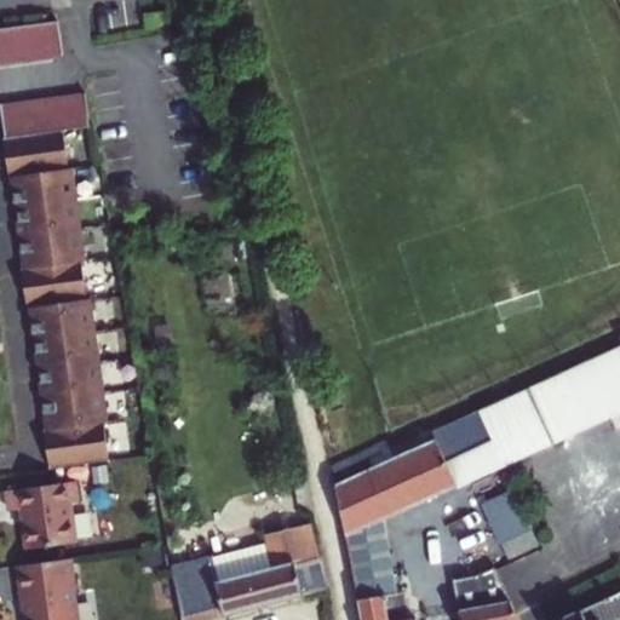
[(168,12),(145,16),(148,29),(171,27),(168,12)]
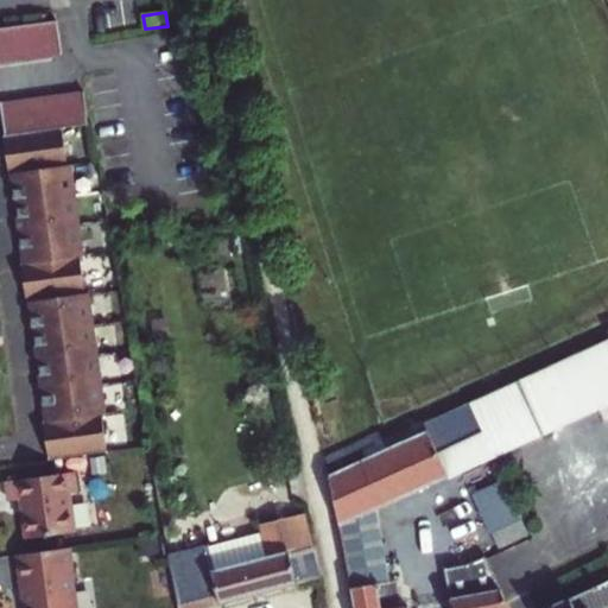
[(57,21),(0,29),(0,63),(62,56),(57,21)]
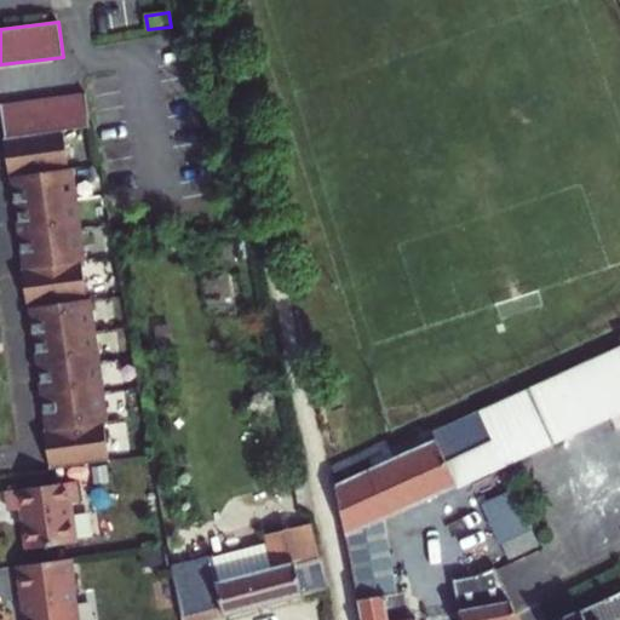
[(45,431),(50,471),(109,461),(104,424),(107,424),(90,300),(87,300),(81,263),(85,263),(72,170),(69,170),(64,133),(91,128),(86,95),(1,105),(10,181),(13,179),(22,240),(26,270),(22,270),(28,310),(32,310),(49,430),(45,431)]
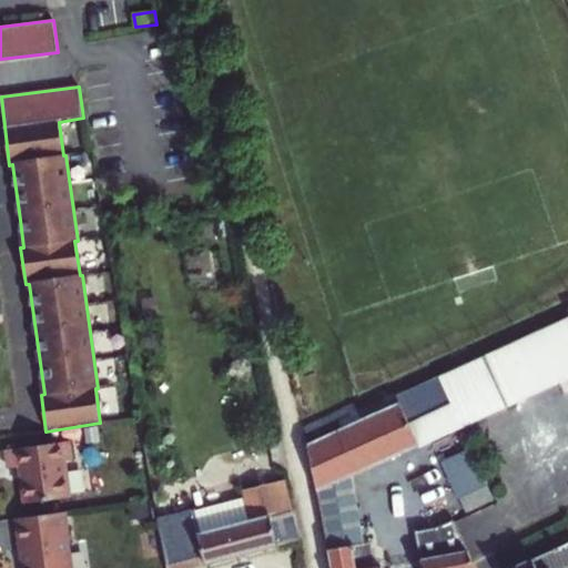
[(411,425),(419,444),(554,383),(567,376),(567,321),(442,378),(453,405),(411,425)]
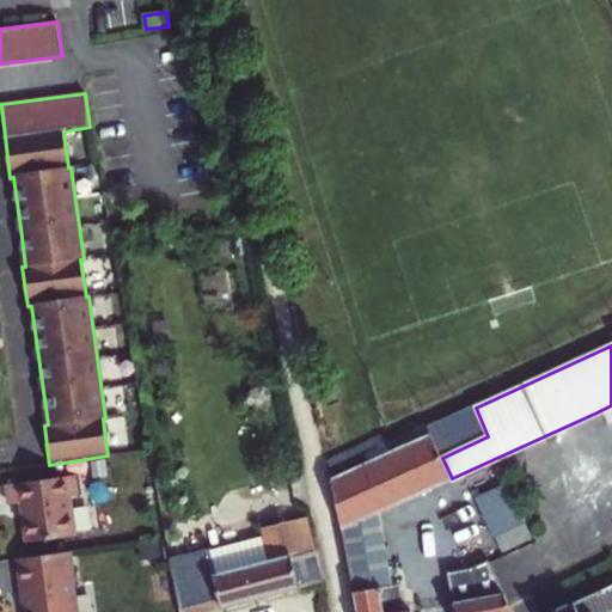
[(442,458),(432,434),(330,478),(341,528),(374,513),(452,478),(442,458)]
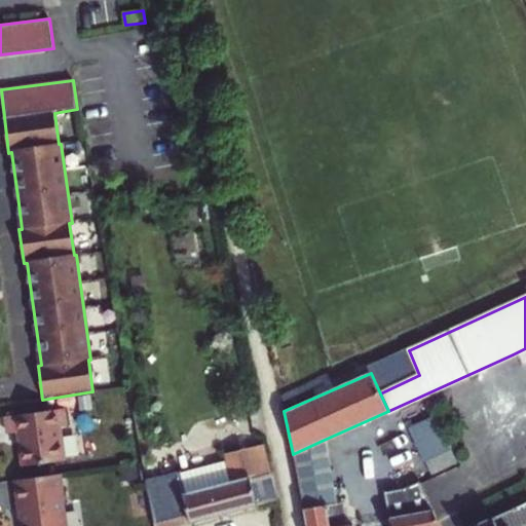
[(64,409),(6,417),(8,435),(19,434),(24,466),(65,461),(60,427),(66,426),(64,409)]
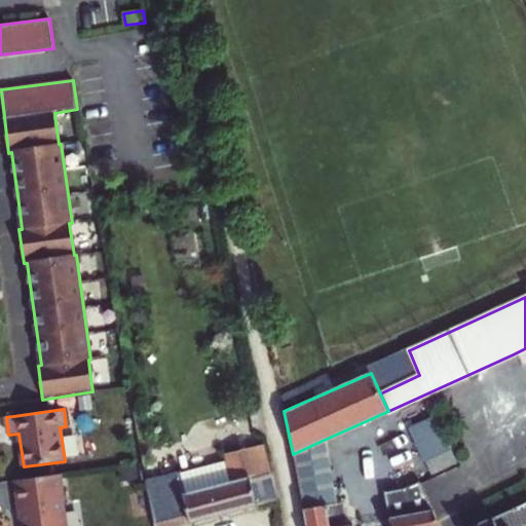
[(322,441),(293,454),(304,509),(336,502),(322,441)]
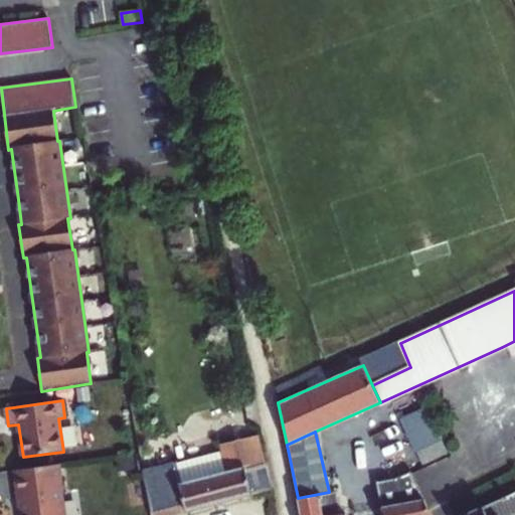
[(238,440),(244,468),(254,466),(266,463),(260,436),(238,440)]
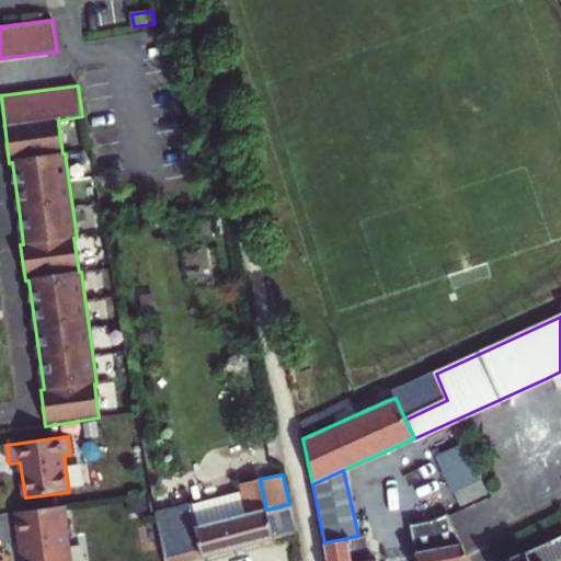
[(157,513),(165,560),(181,560),(295,534),(289,504),(277,507),(266,510),(260,479),(241,483),(243,493),(157,513)]
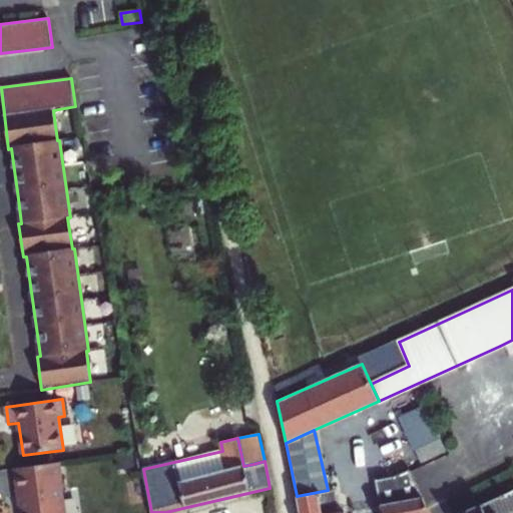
[(446,452),(440,439),(416,451),(421,462),(446,452)]
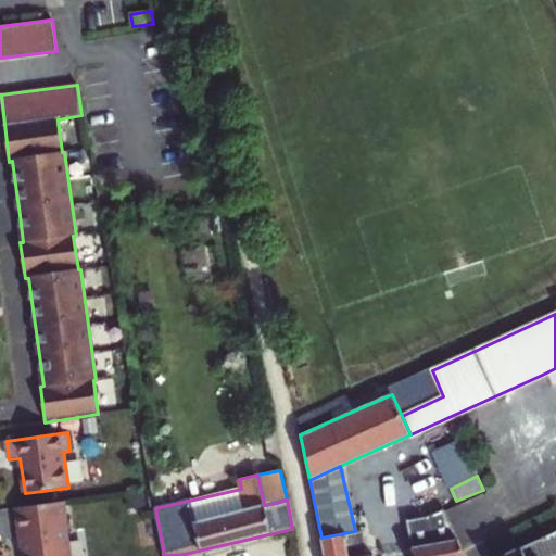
[(65,502),(15,508),(20,539),(22,538),(24,555),(67,555),(65,532),(70,532),(65,502)]
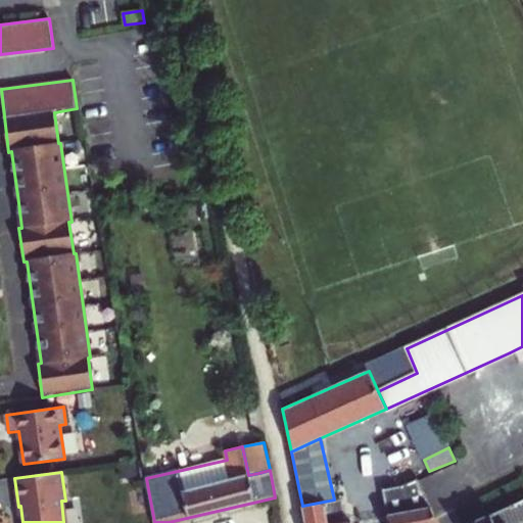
[(381,487),(387,522),(437,522),(436,519),(419,481),(417,477),(405,482),(381,487)]
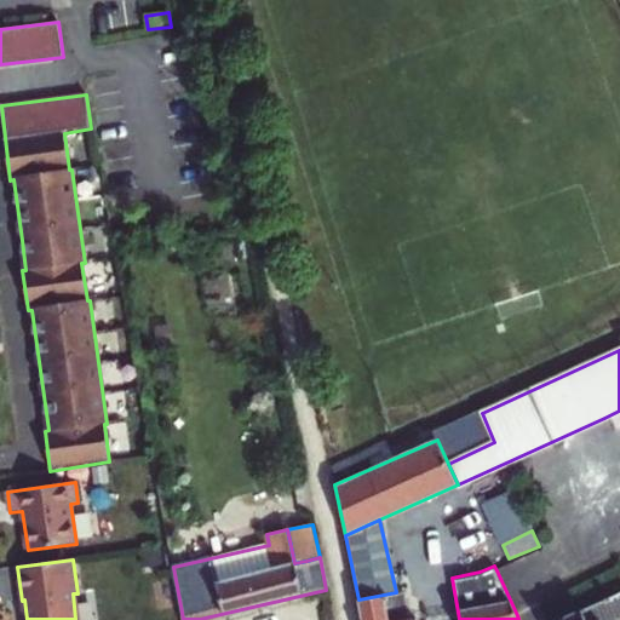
[(619,584),(615,586),(618,592),(550,619),(609,619),(619,615),(619,584)]
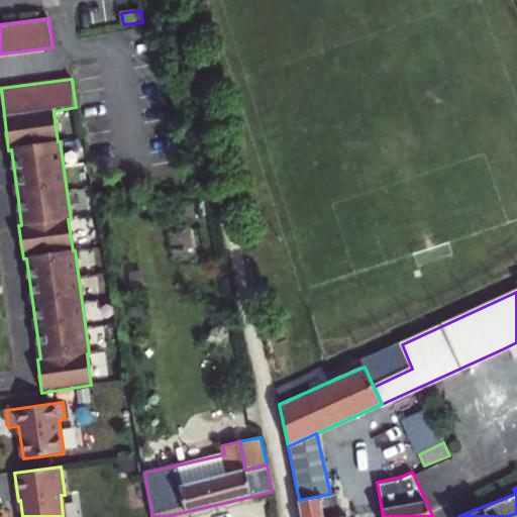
[(341,516),(337,493),(330,494),(299,500),(303,516),(345,516),(345,515),(341,516)]
